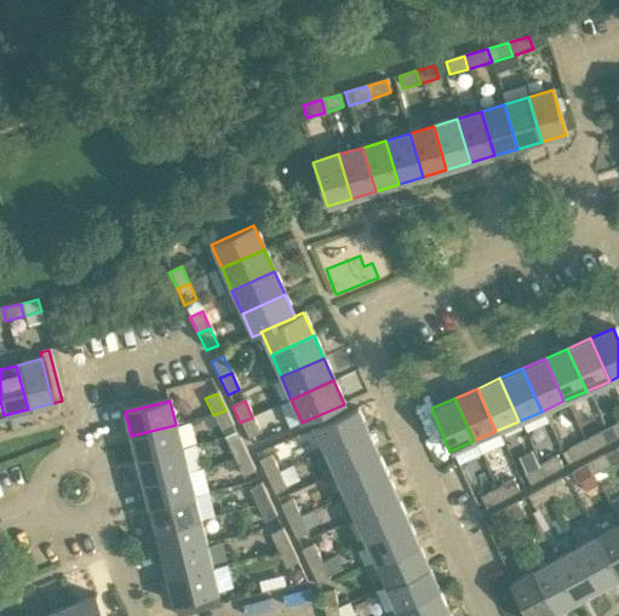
[(315,429),(325,452),(367,433),(356,409),(315,429)]
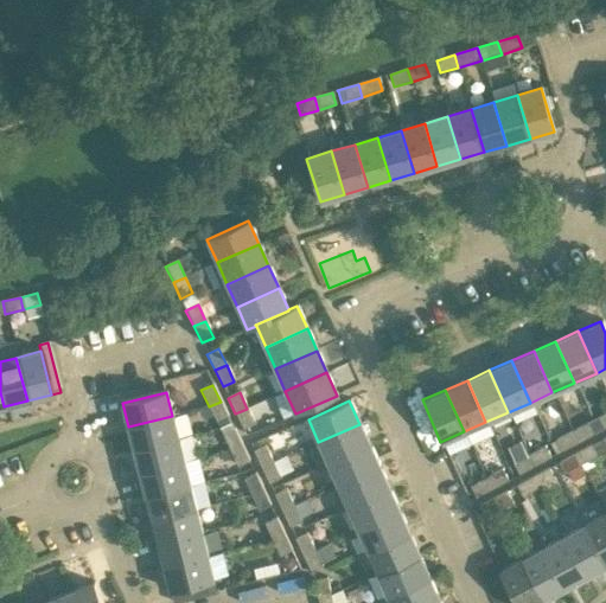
[(228,418),(221,402),(209,406),(216,423),(228,418)]
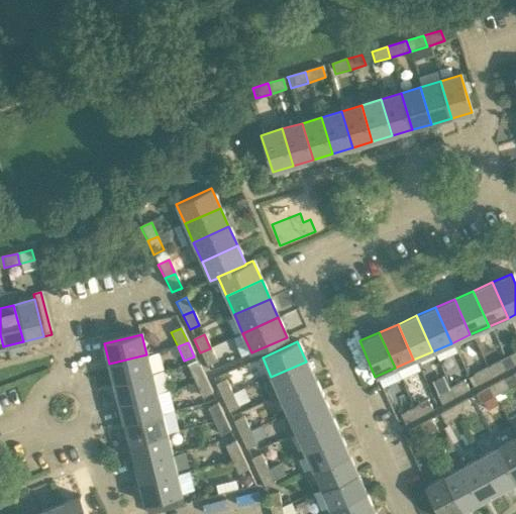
[(217,363),(210,348),(200,352),(207,367),(217,363)]
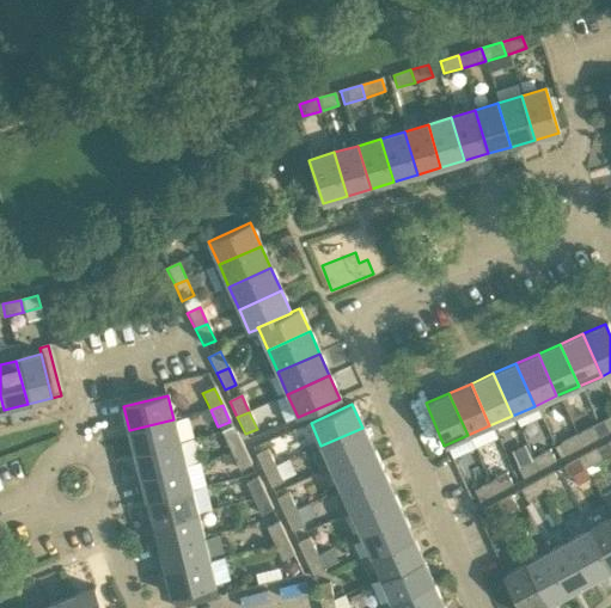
[(135,454),(179,443),(173,419),(129,430),(135,454)]
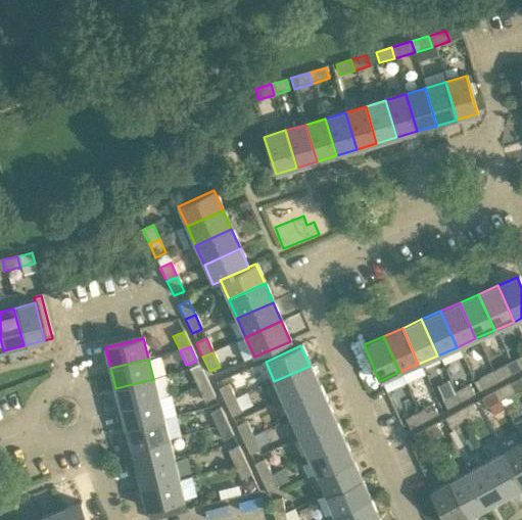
[(318,384),(310,366),(274,381),(283,400),(318,384)]
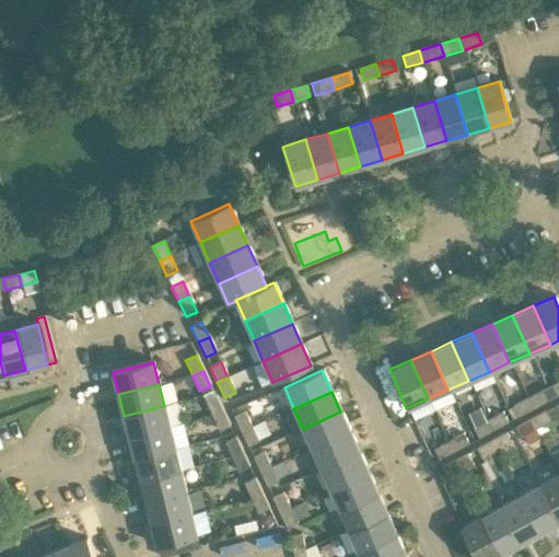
[(542,392),(526,399),(532,410),(547,403),(542,392)]
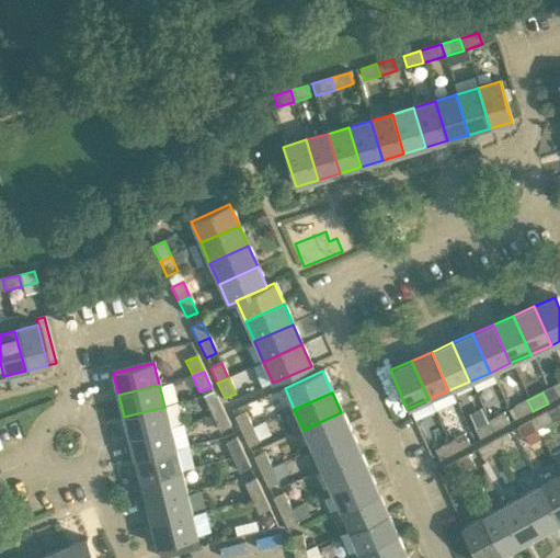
[(205,402),(212,418),(224,412),(216,397),(205,402)]
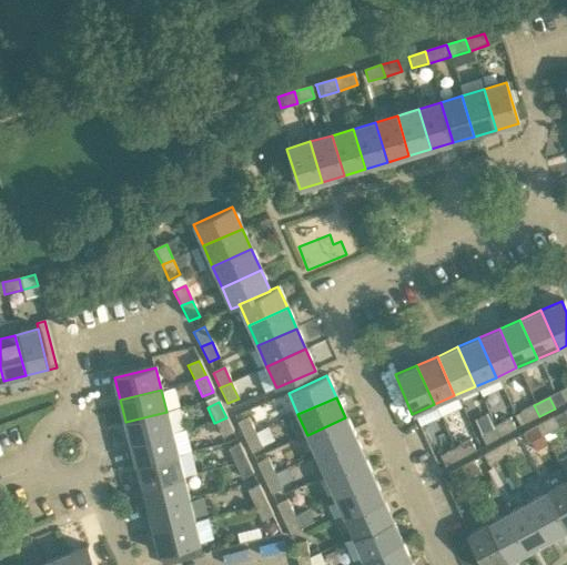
[(525,424),(539,416),(534,405),(519,414),(525,424)]
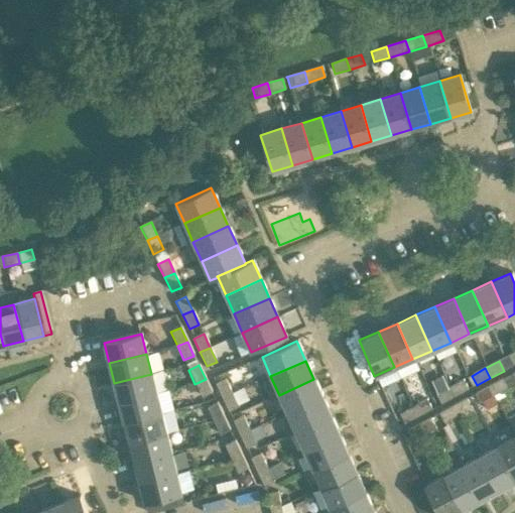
[(114,383),(119,403),(156,394),(151,374),(114,383)]
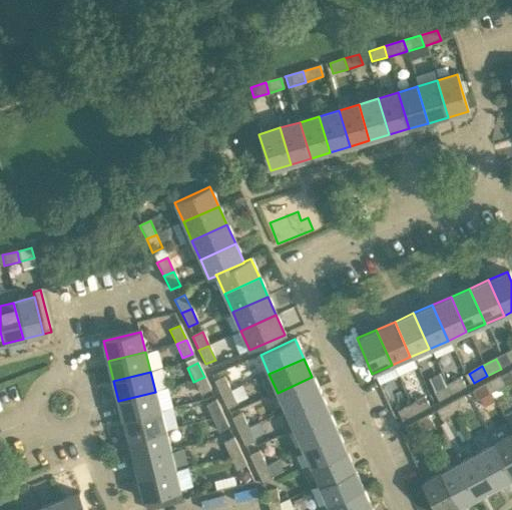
[(210,391),(204,377),(193,382),(200,396),(210,391)]
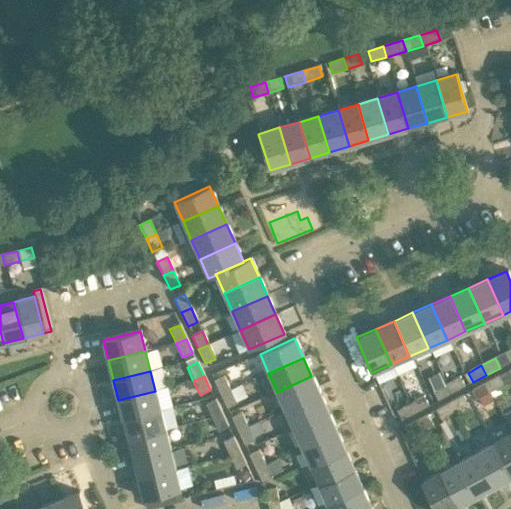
[(213,381),(220,395),(230,390),(223,376),(213,381)]
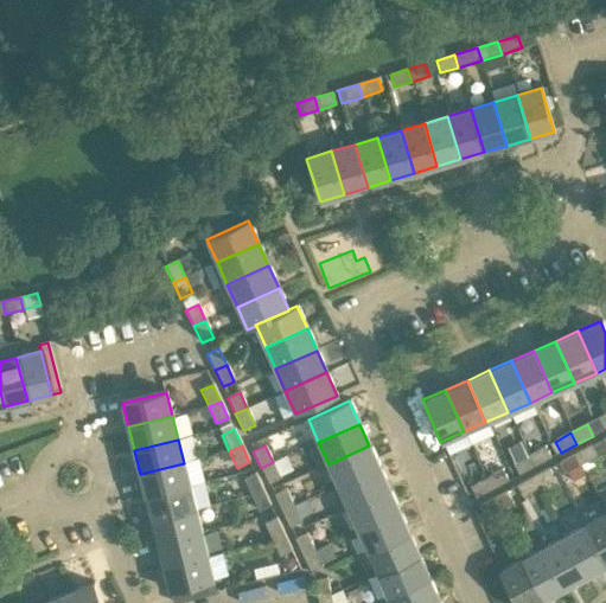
[(329,464),(338,487),(380,468),(369,446),(329,464)]
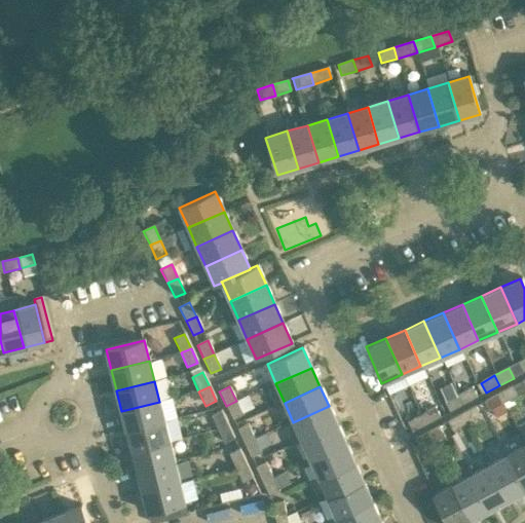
[(472,387),(457,396),(462,405),(477,398),(472,387)]
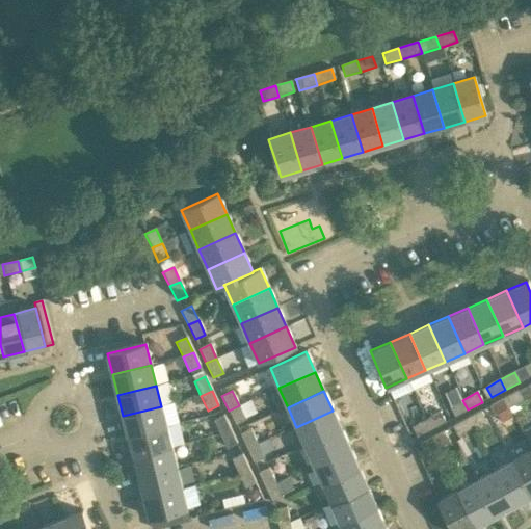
[(503,399),(508,410),(523,401),(518,392),(503,399)]
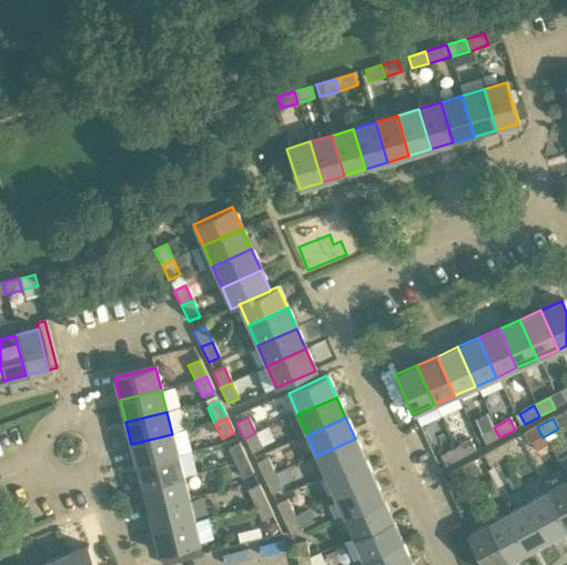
[(542,437),(543,437),(537,426),(523,434),(528,445),(530,444),(542,437)]
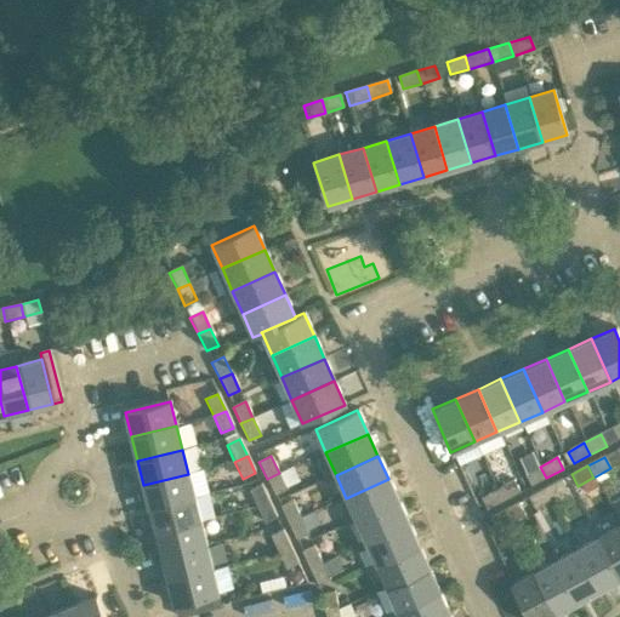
[(530,487),(546,478),(540,467),(524,475),(530,487)]
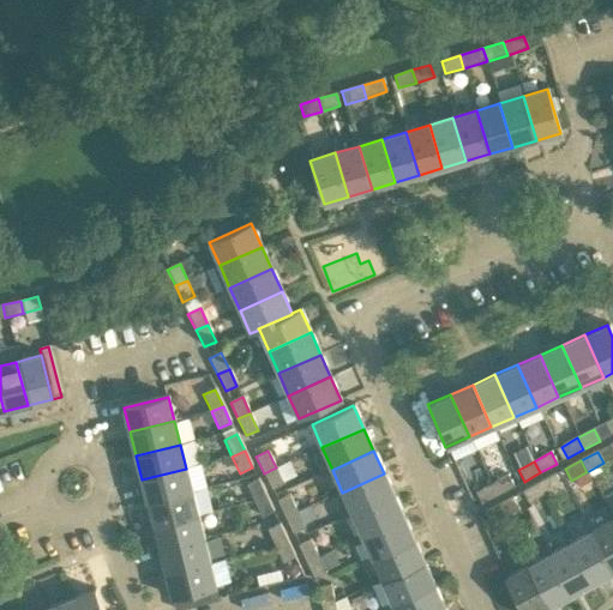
[(283,484),(276,467),(264,473),(271,490),(283,484)]
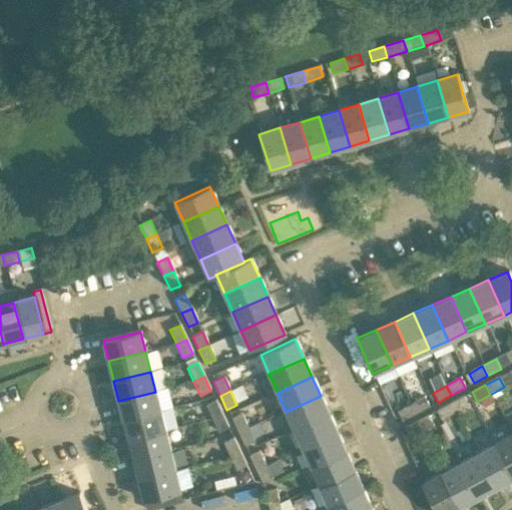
[(123,420),(160,411),(155,392),(118,401),(123,420)]
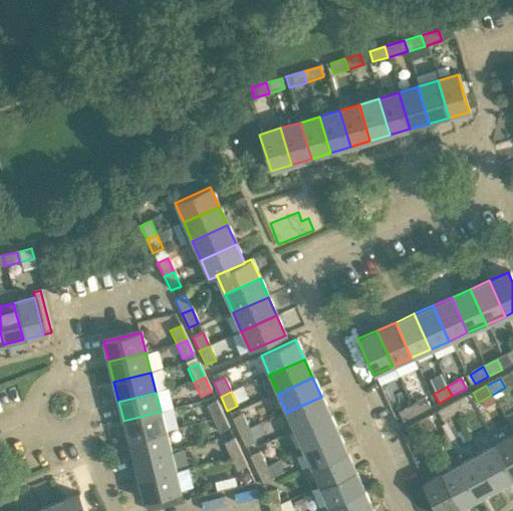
[(494,404),(490,396),(480,402),(484,410),(494,404)]
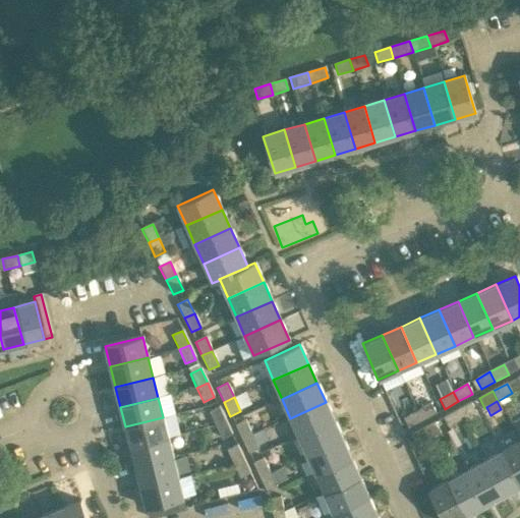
[(334,421),(326,402),(290,418),(298,437),(334,421)]
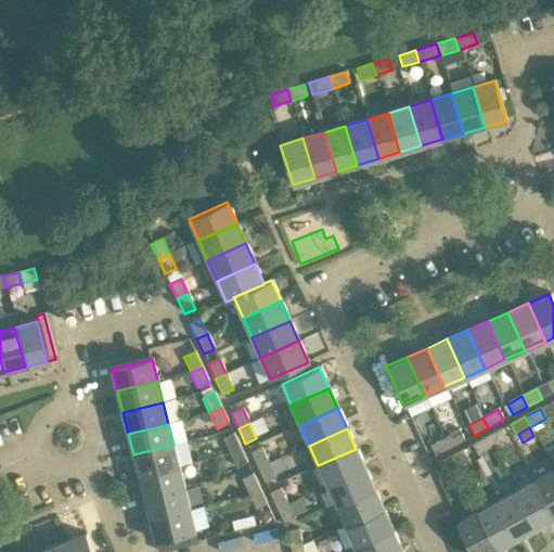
[(501,429),(486,437),(492,448),(506,440),(501,429)]
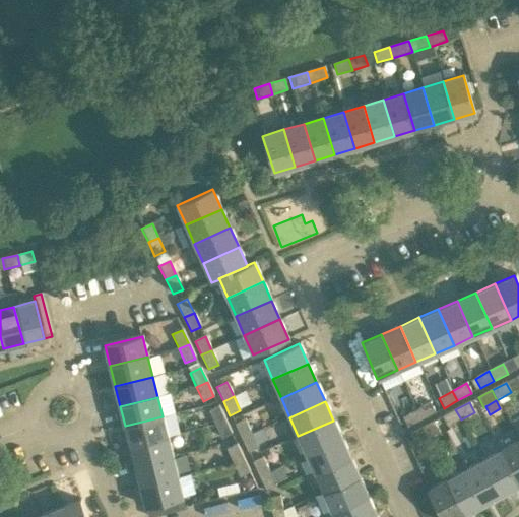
[(420,421),(435,412),(430,403),(415,410),(420,421)]
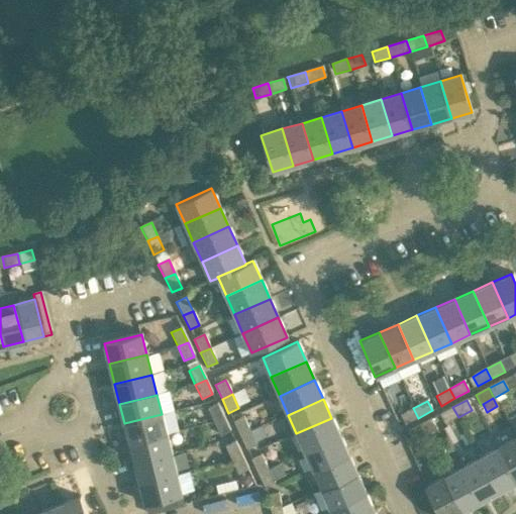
[(223,418),(217,404),(206,409),(213,423),(223,418)]
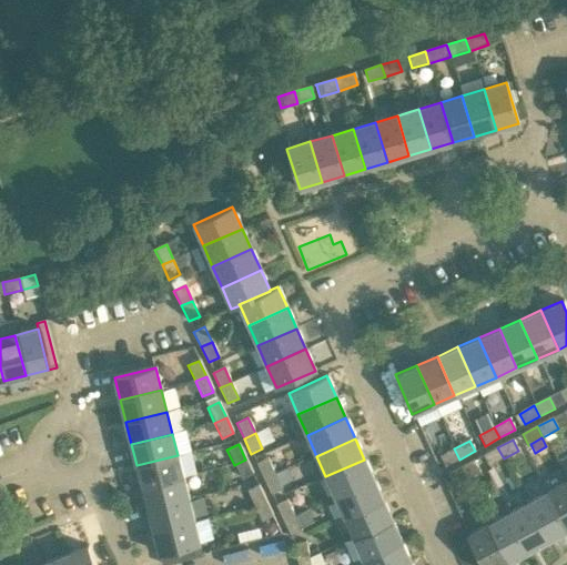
[(488,466),(504,458),(497,447),(483,456),(488,466)]
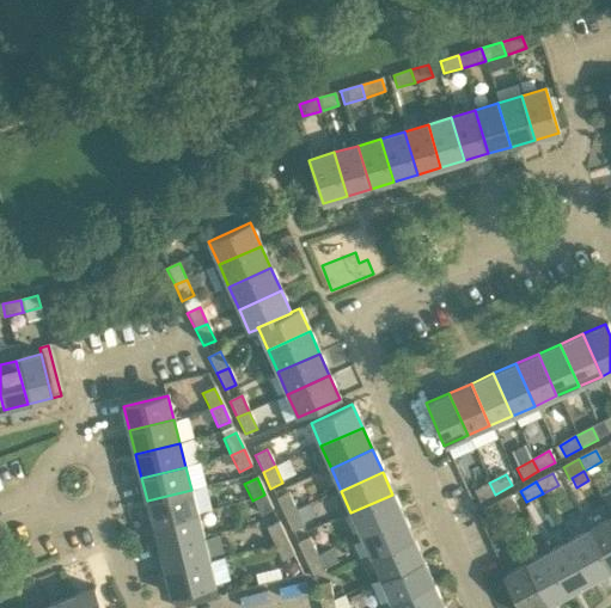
[(495,495),(489,483),(472,491),(480,503),(495,495)]
